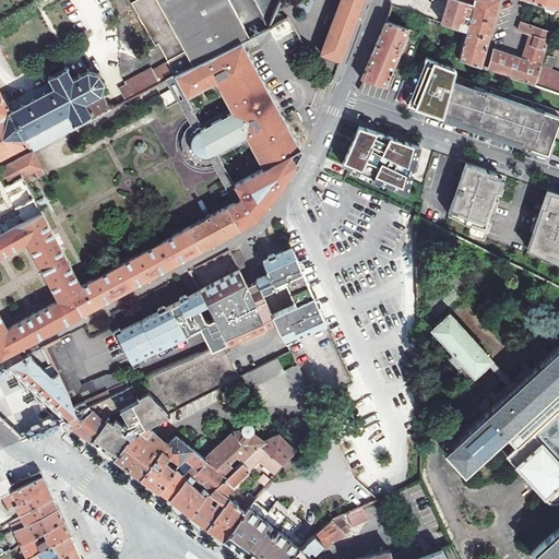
[(176,75),(242,42),(249,38),(228,0),(142,0),(142,1),(133,4),(156,48),(159,46),(169,63),(154,72),(153,70),(126,84),(127,86),(120,91),(127,103),(173,78),(173,76),(176,75)]
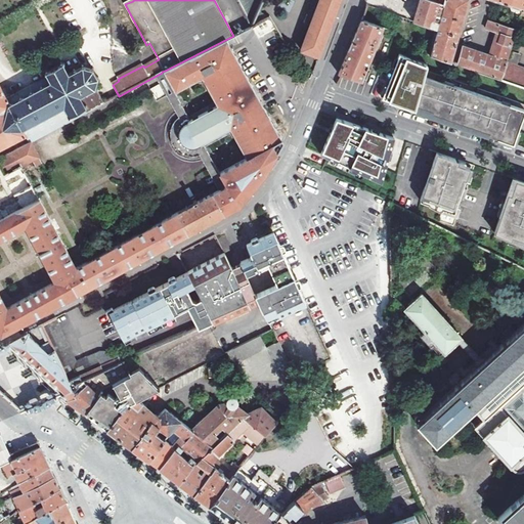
[(237,0),(252,25),(259,8),(263,1),(260,0),(237,0)]
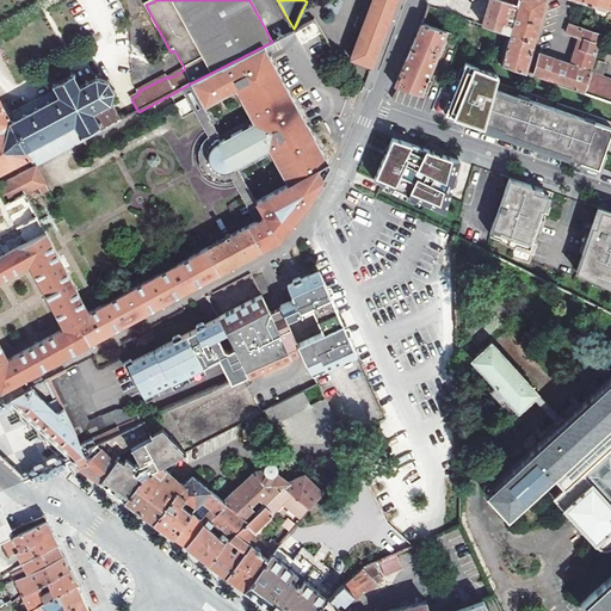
[(372,0),(351,59),(372,66),(396,0),(372,0)]
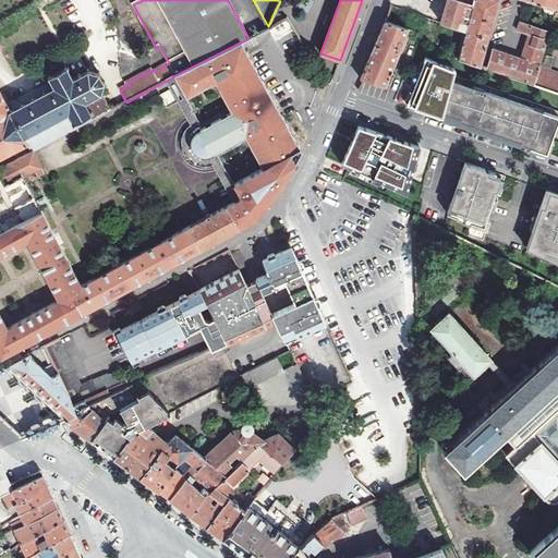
[(465,33),(474,3),(462,0),(447,0),(440,22),(456,27),(455,28),(465,33)]
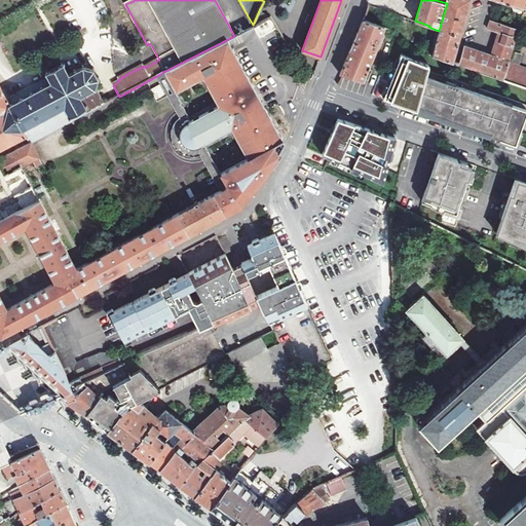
[(467,0),(447,0),(447,3),(439,31),(433,54),(452,62),(467,0)]
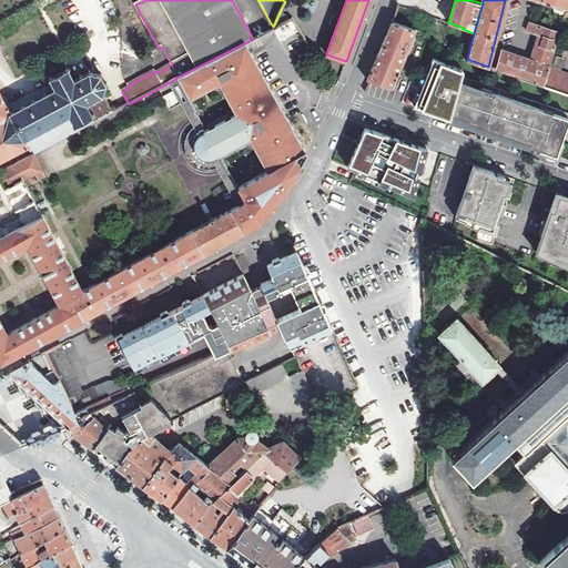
[(567,0),(537,0),(567,9),(567,3),(567,0)]
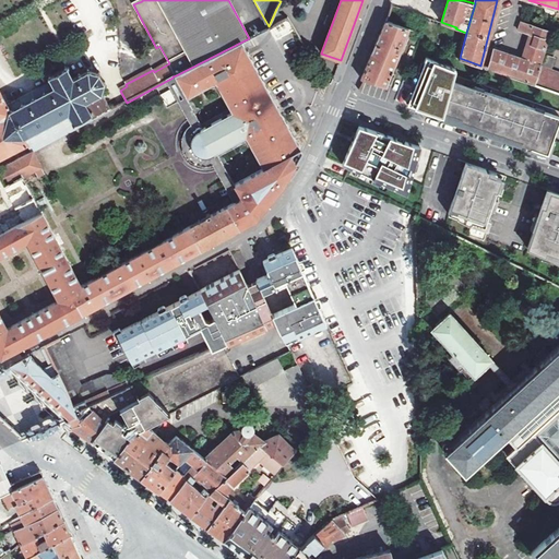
[(276,9),(269,26),(270,27),(288,18),(276,9)]
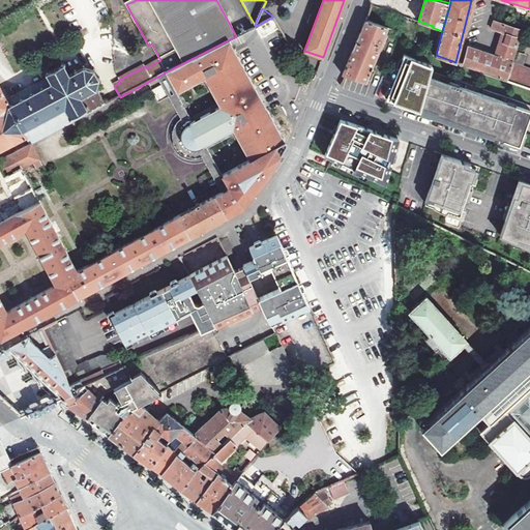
[(263,36),(277,28),(272,18),(257,27),(263,36)]
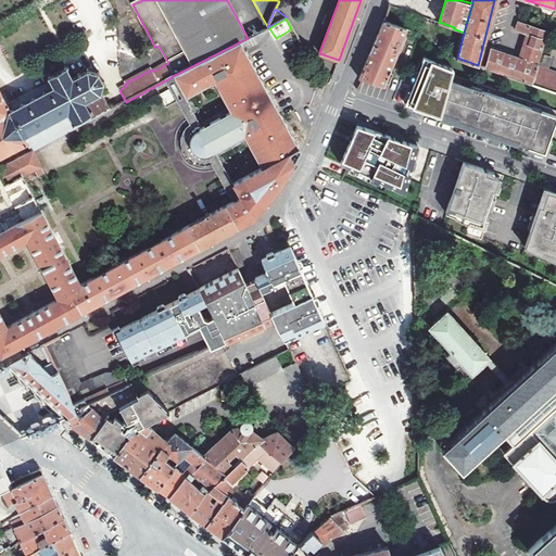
[(384,87),(406,28),(384,21),(361,74),(358,79),(362,80),(384,87)]
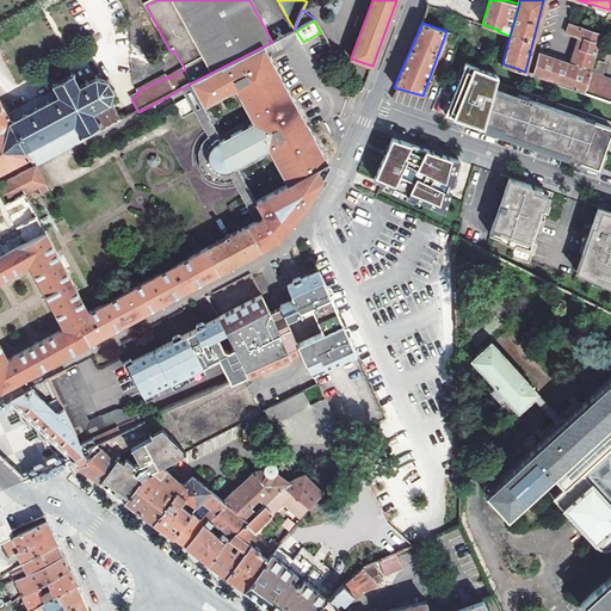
[(569,25),(566,32),(576,36),(568,63),(539,54),(534,74),(584,92),(590,74),(602,36),(569,25)]
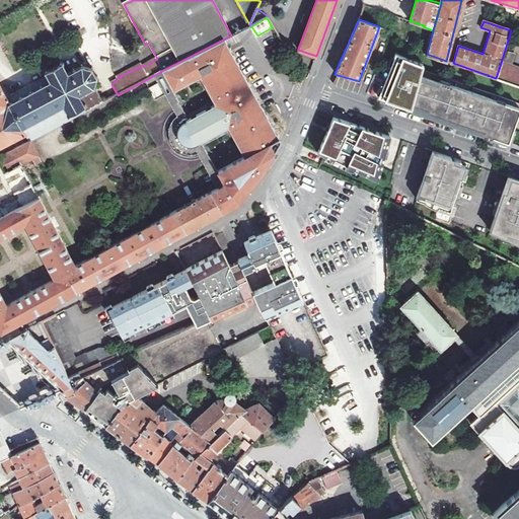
[(187,206),(187,207),(76,267),(39,198),(20,207),(3,217),(0,218),(0,329),(1,331),(238,204),(262,172),(261,168),(266,165),(280,140),(255,95),(248,82),(244,74),(225,39),(163,70),(173,90),(192,80),(197,82),(204,82),(215,103),(189,118),(181,124),(177,128),(175,132),(176,138),(178,142),(181,144),(188,146),(195,145),(228,127),(244,157),(242,158),(241,158),(239,159),(239,160),(218,172),(225,186),(198,201),(197,199),(195,200),(196,202),(189,206),(189,205),(187,206)]
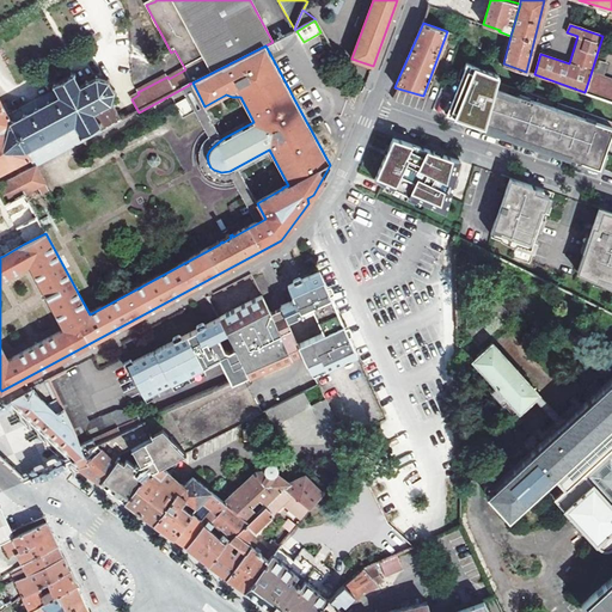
[(487,129),(499,83),(500,77),(466,65),(456,96),(459,98),(453,117),(487,129)]
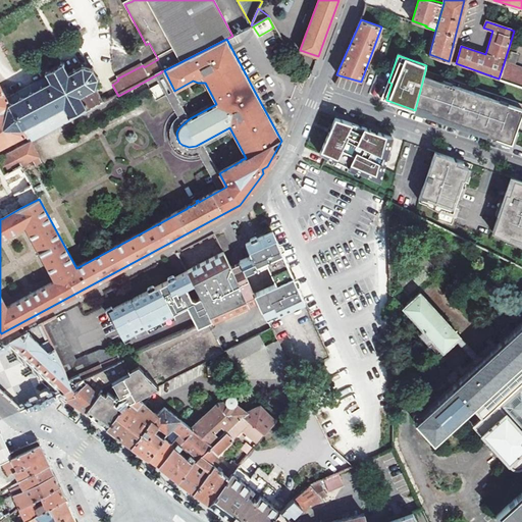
[(7,99),(0,102),(0,148),(25,135),(67,111),(68,113),(66,114),(67,116),(70,115),(71,117),(73,116),(72,114),(84,108),(85,109),(87,109),(87,106),(88,105),(87,104),(85,104),(81,96),(86,93),(87,95),(89,94),(88,92),(93,89),(96,90),(96,89),(96,88),(95,88),(97,80),(99,80),(99,77),(97,77),(93,70),(95,68),(93,67),(92,69),(84,66),(84,65),(82,65),(82,67),(75,70),(75,68),(73,69),(73,71),(68,74),(63,65),(65,64),(64,62),(62,63),(61,61),(59,63),(60,64),(48,70),(47,69),(45,70),(45,72),(44,73),(44,75),(47,74),(48,76),(7,99)]
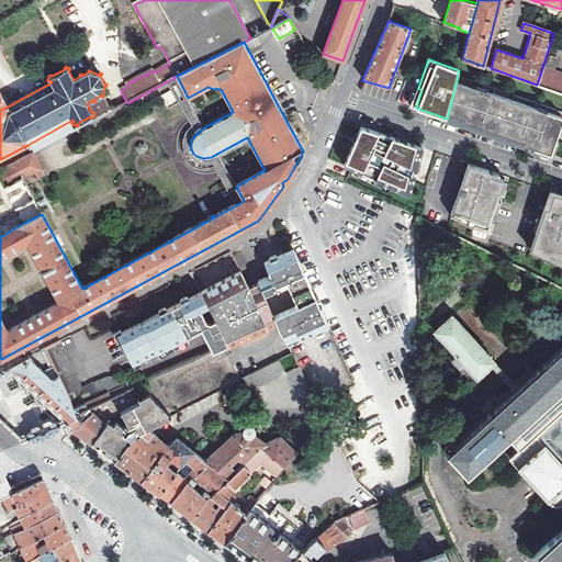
[(561,74),(542,68),(537,85),(561,92),(561,74)]
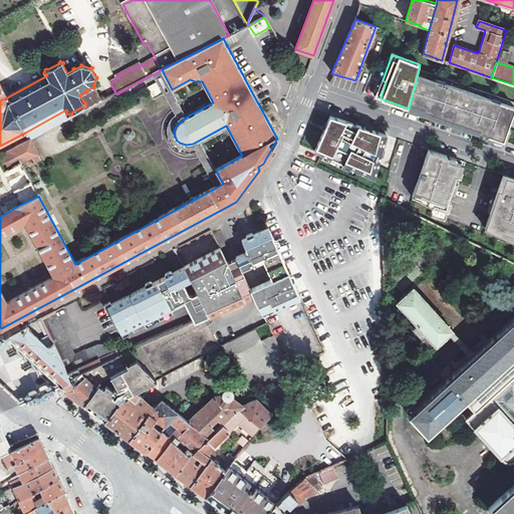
[(466,85),(419,69),(409,108),(446,121),(446,120),(466,126),(466,129),(505,142),(511,121),(513,111),(513,101),(473,88),(471,92),(468,90),(464,90),(466,85)]
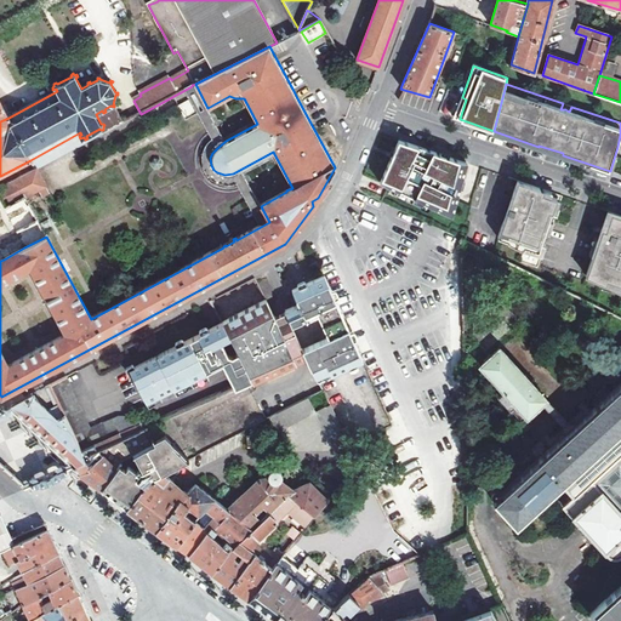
[(466,100),(462,97),(455,118),(460,119),(466,100)]
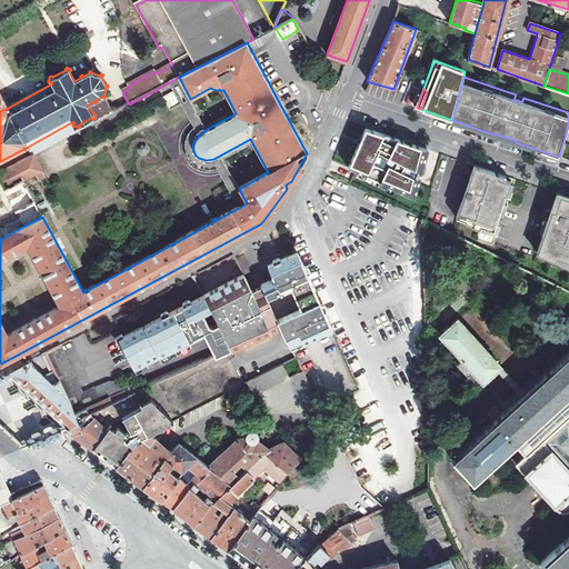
[(173,91),(163,96),(168,107),(181,101),(192,127),(200,125),(187,93),(177,98),(173,91)]
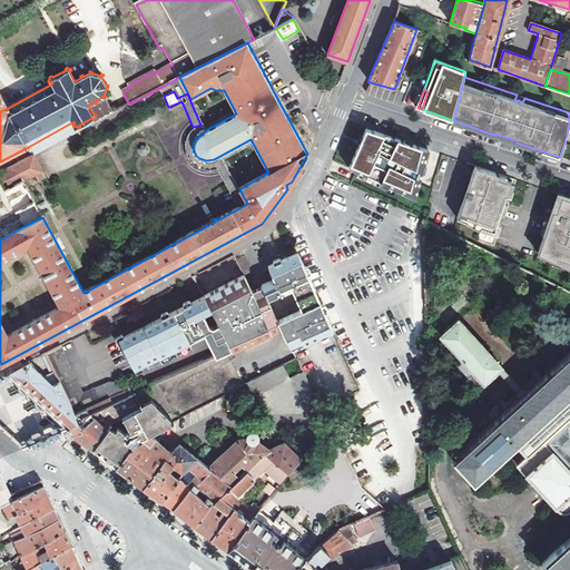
[(74,121),(28,147),(30,149),(13,159),(17,165),(33,156),(35,157),(114,114),(105,97),(105,98),(101,97),(96,100),(97,102),(95,104),(94,101),(88,105),(92,114),(95,114),(96,115),(95,116),(95,119),(92,119),(91,118),(79,125),(80,127),(78,128),(77,126),(74,127),(72,125),(75,124),(74,121)]
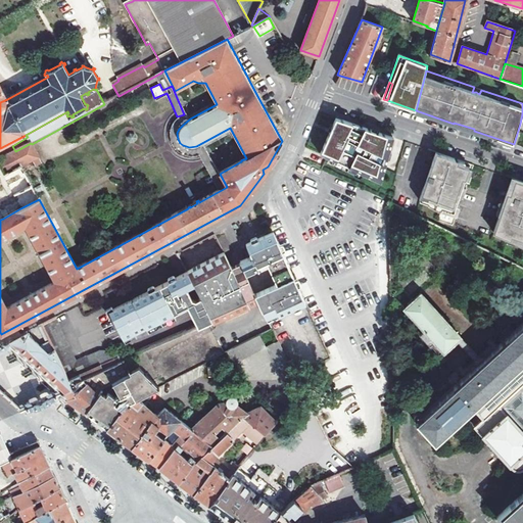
[(343,121),(336,119),(320,154),(327,157),(337,133),(343,121)]
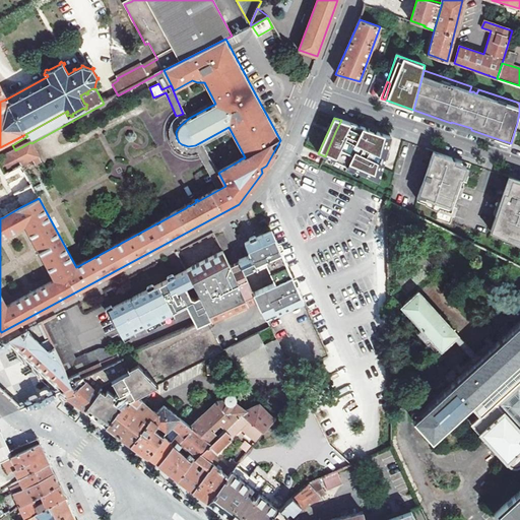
[(391,137),(341,120),(335,132),(325,156),(380,181),(391,137)]
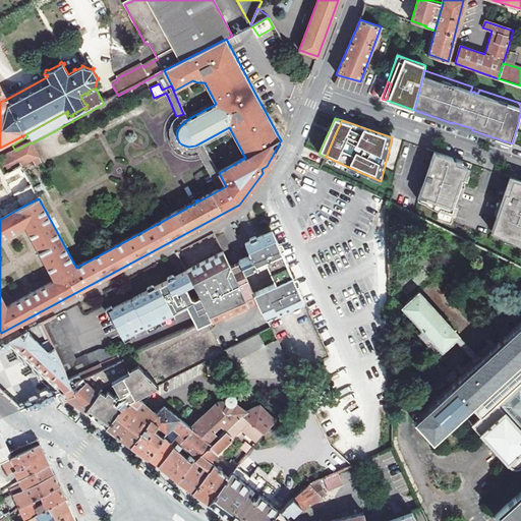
[(0,171),(20,208),(39,198),(21,167),(32,161),(39,158),(32,143),(31,142),(15,151),(0,158),(0,171)]
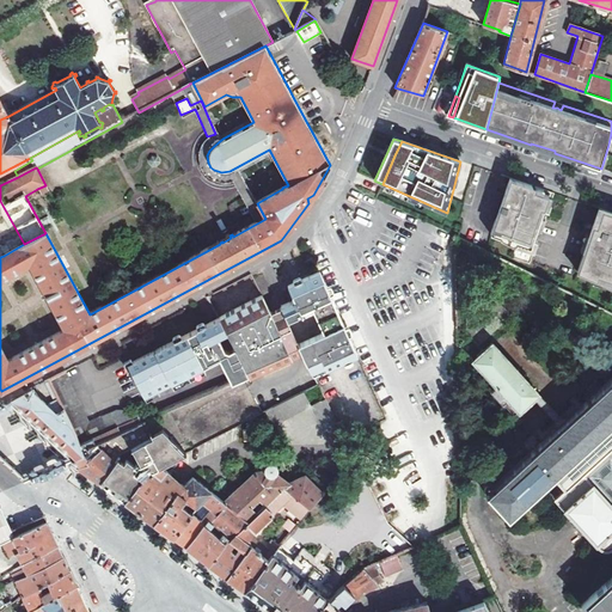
[(495,191),(490,206),(500,209),(496,219),(490,234),(501,238),(501,239),(516,246),(518,243),(531,248),(533,240),(537,230),(542,216),(544,209),(549,196),(536,191),(536,187),(510,178),(505,195),(495,191)]
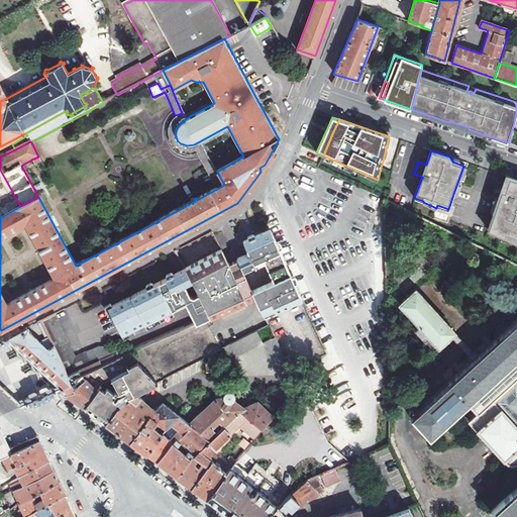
[(38,157),(31,160),(34,166),(41,162),(38,157)]
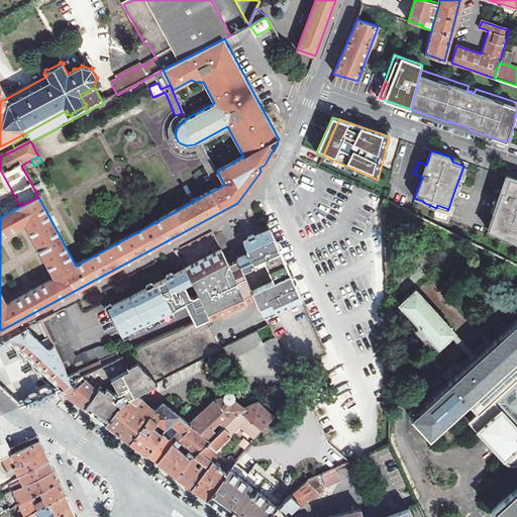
[(467,167),(468,164),(464,162),(452,158),(452,162),(463,166),(459,177),(462,178),(467,167)]
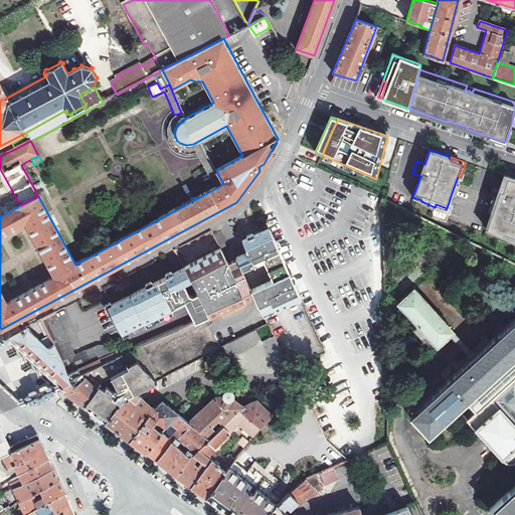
[(0,180),(10,199),(0,204),(0,210),(3,215),(20,205),(0,169),(0,180)]
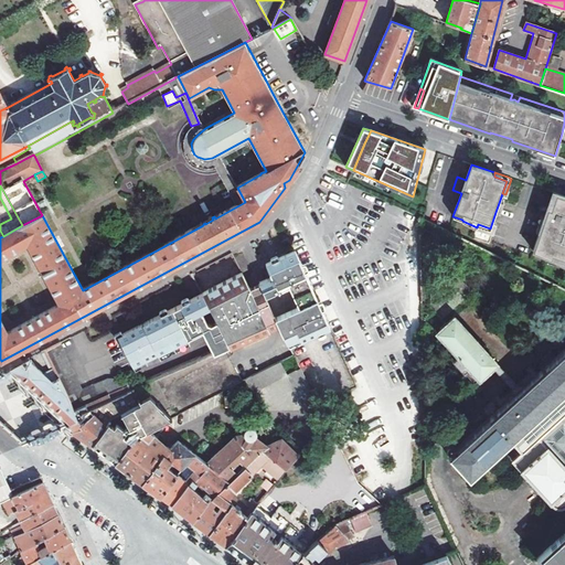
[(552,254),(564,258),(564,196),(553,193),(551,199),(554,200),(551,210),(547,209),(545,215),(533,251),(551,258),(552,254)]
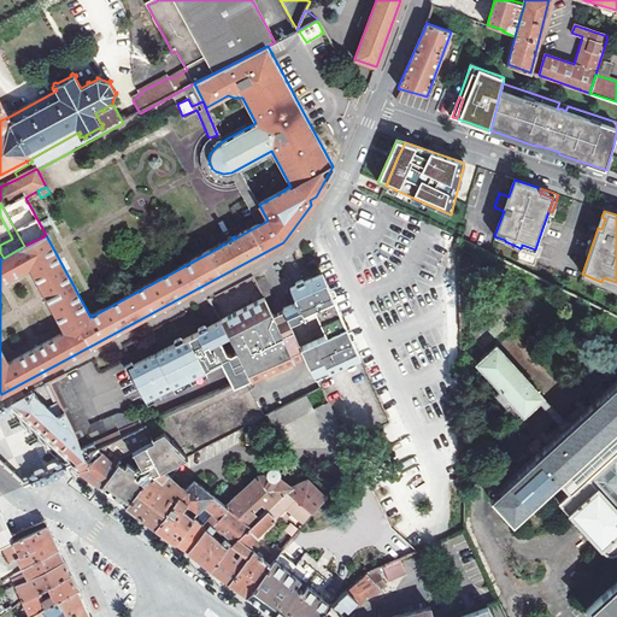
[(539,252),(541,244),(538,242),(535,250),(522,245),(521,248),(538,254),(539,252)]
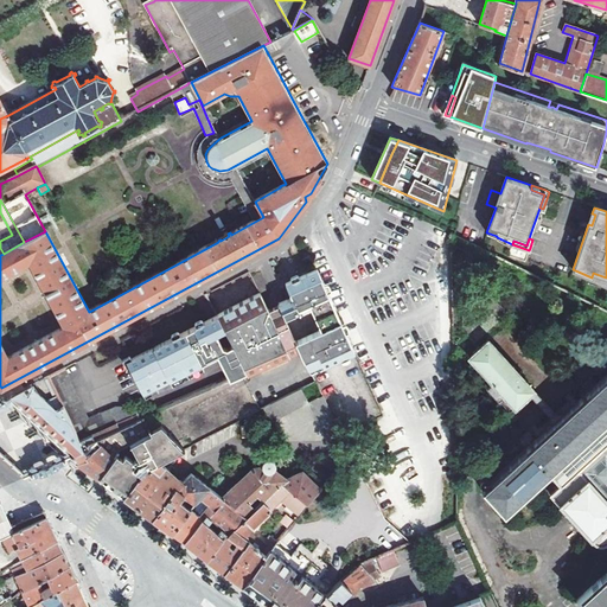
[(296,281),(286,286),(292,299),(278,305),(279,306),(299,349),(343,331),(343,330),(318,272),(312,274),(296,281)]
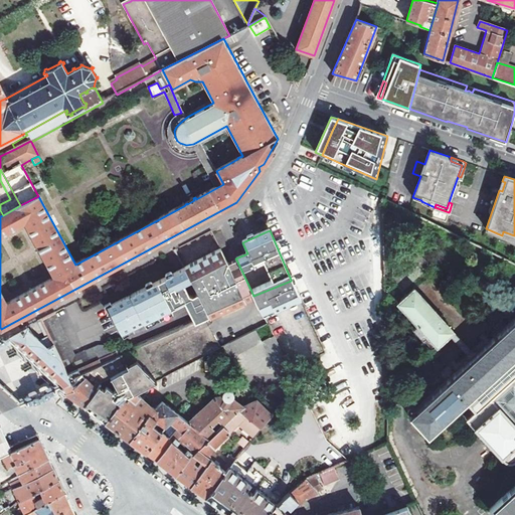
[(514,235),(503,231),(502,235),(514,241),(514,235)]
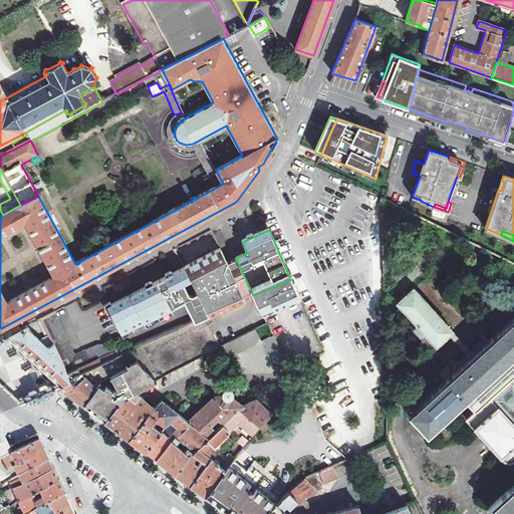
[(201,300),(208,315),(209,317),(253,297),(252,296),(253,295),(236,259),(232,261),(227,263),(220,249),(184,266),(201,300)]
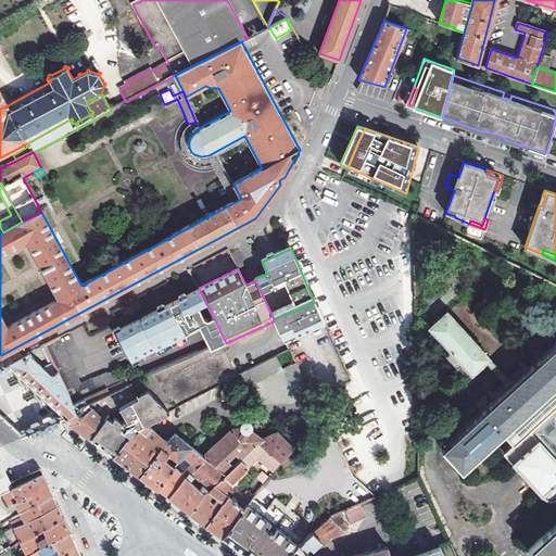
[(151,348),(159,344),(180,333),(194,327),(205,350),(220,343),(225,341),(217,325),(199,288),(181,297),(118,327),(116,330),(115,335),(127,358),(138,354),(151,348)]
